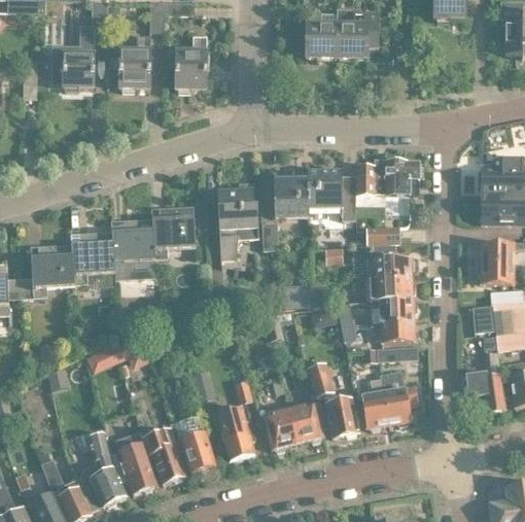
[(44,13),(45,0),(7,0),(7,12),(44,13)]
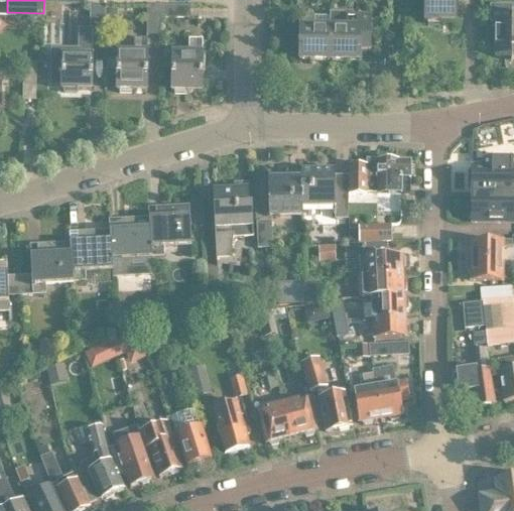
[(90,26),(90,31),(92,31),(105,31),(105,1),(90,0),(90,26)]
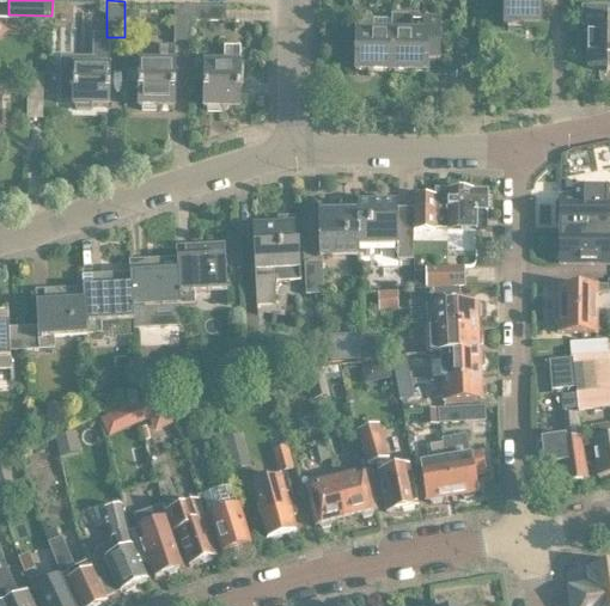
[(504,0),(502,22),(538,23),(538,0),(504,0)]
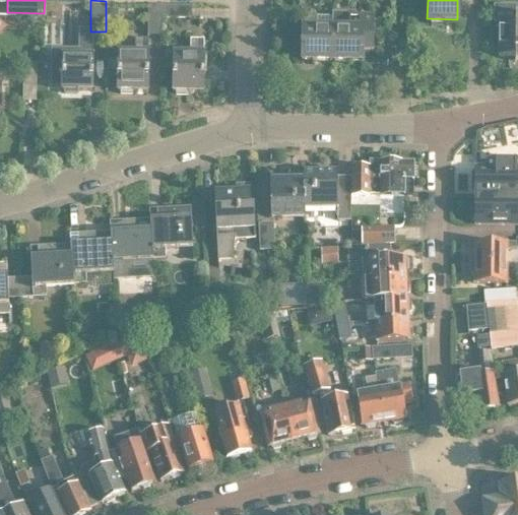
[(160,33),(162,14),(162,1),(147,1),(147,33),(160,33)]
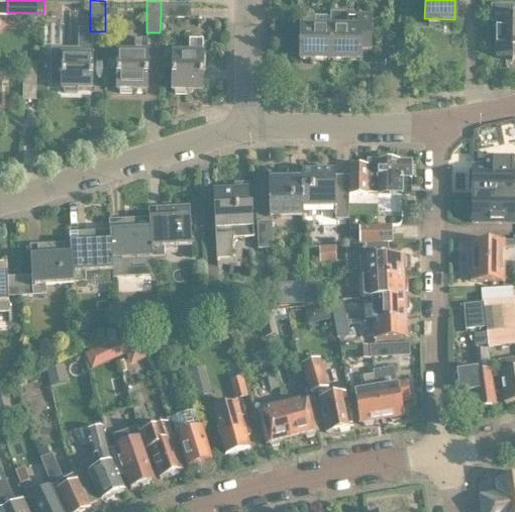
[(161,1),(161,14),(190,15),(191,2),(161,1)]
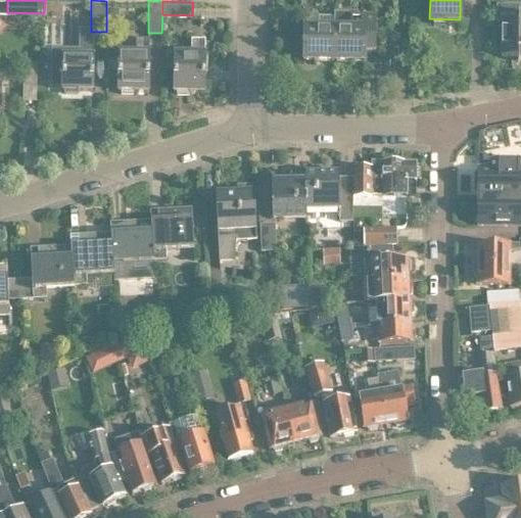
[(334,24),(333,57),(364,58),(364,48),(374,48),(375,13),(351,13),(347,9),(334,9),(334,24)]
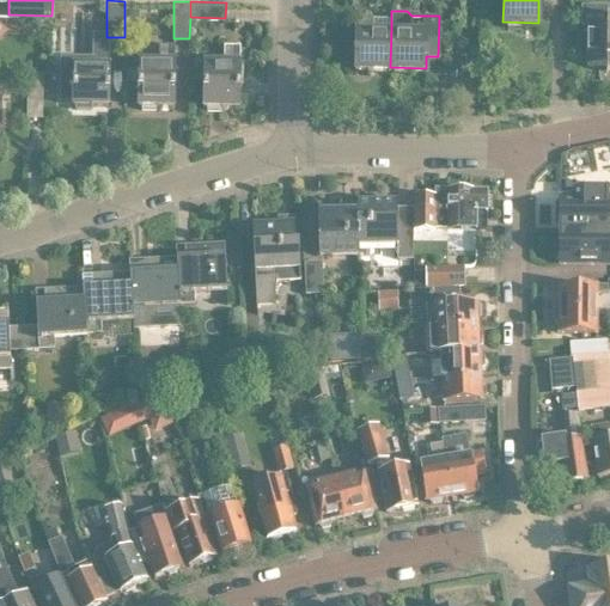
[(355,14),(354,67),(390,67),(391,28),(372,26),(372,16),(355,14)]
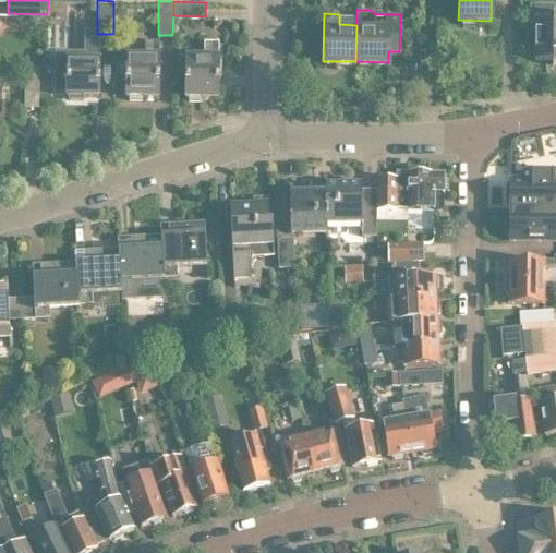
[(534,20),(534,56),(534,57),(536,57),(553,57),(553,59),(553,63),(555,63),(555,13),(553,13),(553,21),(534,20)]
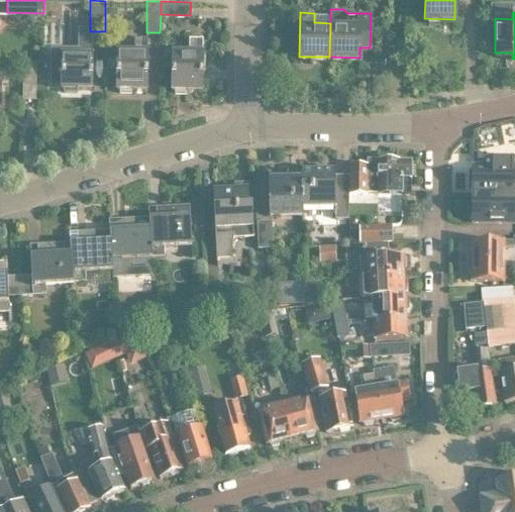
[(53,44),(52,83),(61,83),(61,87),(65,87),(65,90),(76,91),(76,87),(91,87),(92,36),(92,31),(90,31),(90,26),(79,26),(79,36),(78,45),(53,44)]
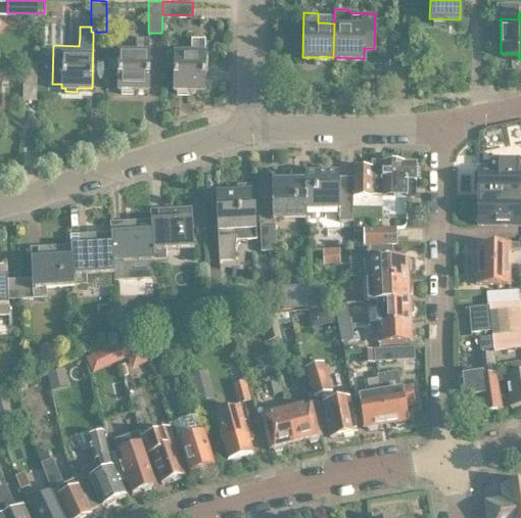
[(119,50),(117,89),(122,89),(122,92),(134,92),(134,89),(149,89),(150,37),(135,37),(135,50),(119,50)]
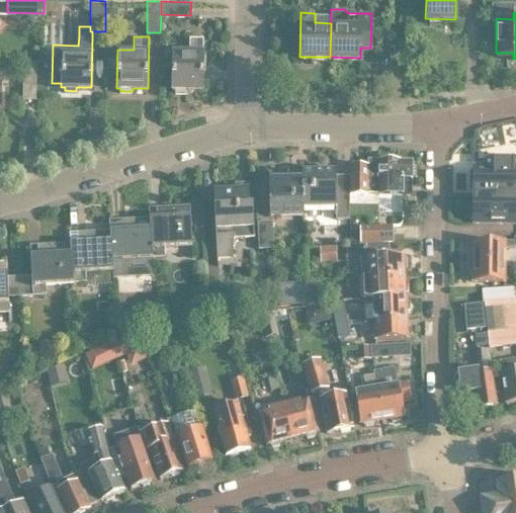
[(174,50),(173,88),(177,89),(177,91),(188,92),(188,88),(202,89),(204,37),(189,37),(188,50),(174,50)]
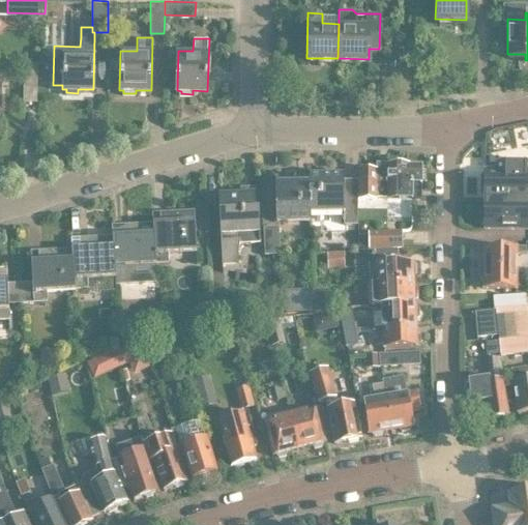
[(24,99),(37,99),(37,62),(24,62),(24,99)]
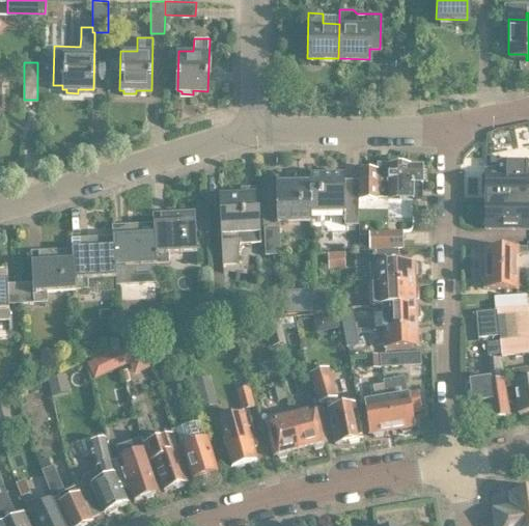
[(359,165),(359,177),(358,196),(378,196),(378,194),(387,194),(387,197),(413,197),(422,197),(422,182),(423,182),(423,161),(377,160),(377,166),(359,165)]
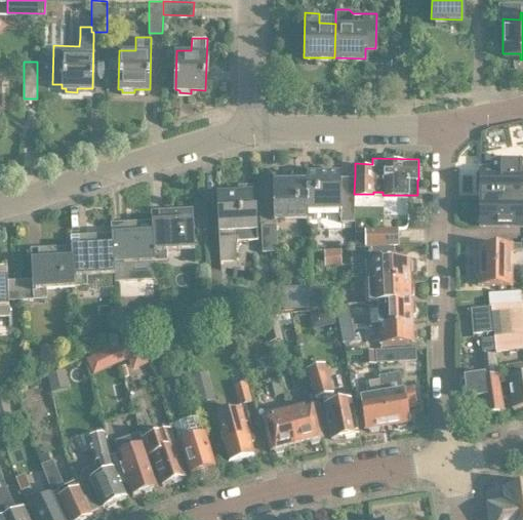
[(479,194),(522,194),(522,158),(494,158),(494,165),(480,165),(480,168),(477,171),(476,189),(479,192),(479,194)]
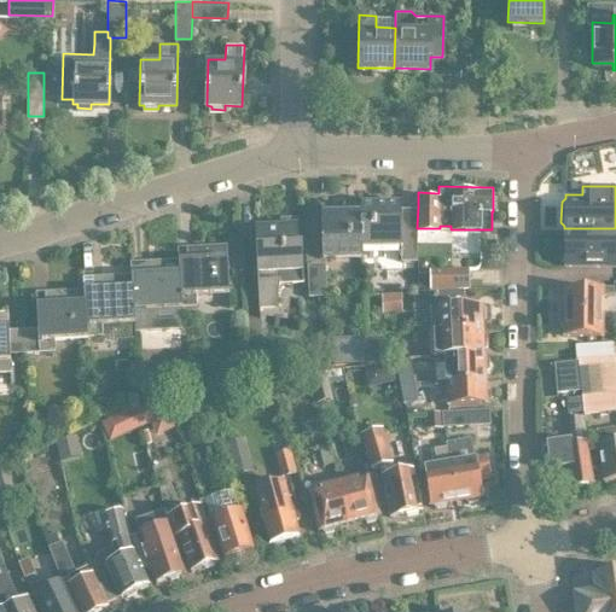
[(400,207),(400,198),(353,199),(353,208),(360,208),(360,243),(401,243),(401,257),(416,257),(416,207),(400,207)]
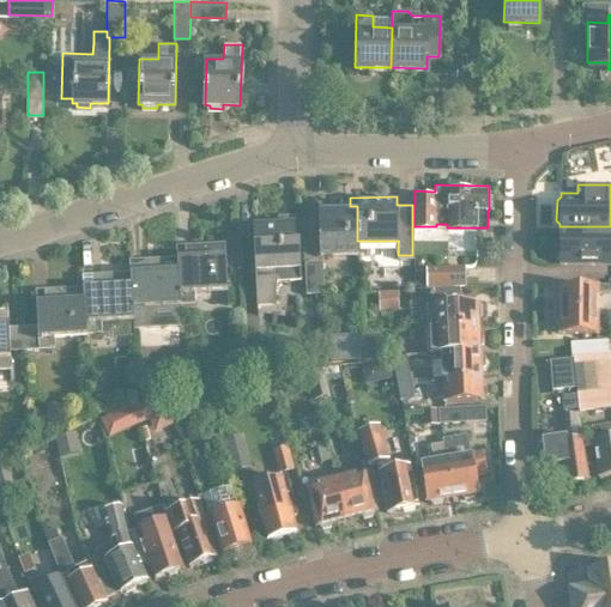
[(358,252),(357,241),(357,206),(350,206),(350,207),(318,207),(318,252),(358,252)]
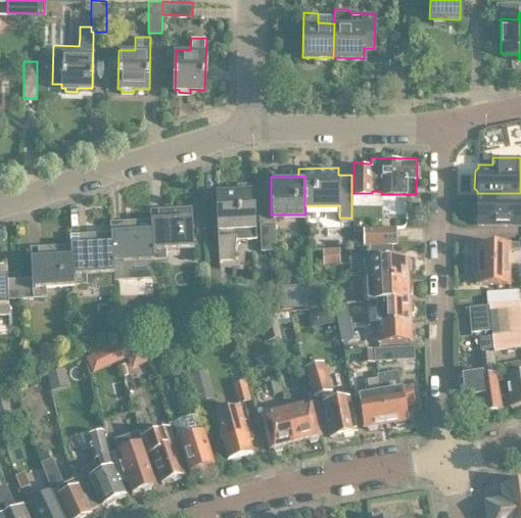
[(256,239),(256,228),(255,204),(252,205),(251,182),(245,182),(245,189),(216,190),(219,257),(235,257),(237,240),(256,239)]
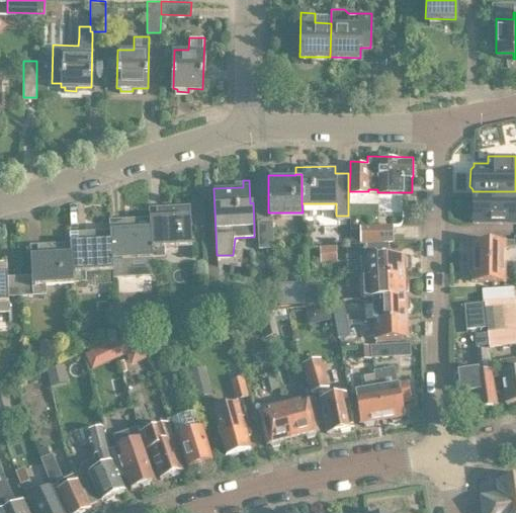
[(515,191),(473,191),(473,193),(469,197),(469,214),(473,218),(473,220),(515,220),(515,191)]
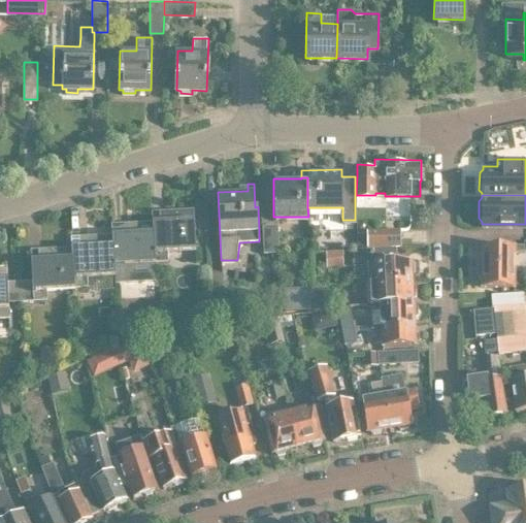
[(165,209),(166,220),(154,221),(155,262),(167,261),(167,251),(196,250),(194,208),(165,209)]
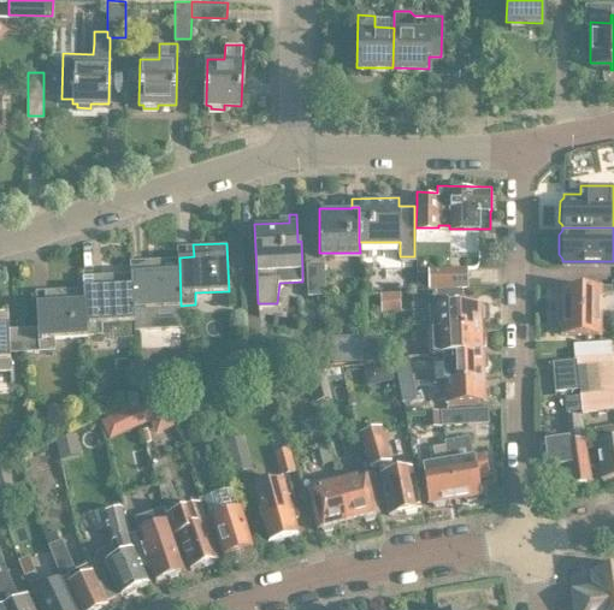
[(147,259),(147,272),(133,273),(135,319),(149,318),(148,307),(181,306),(179,258),(147,259)]
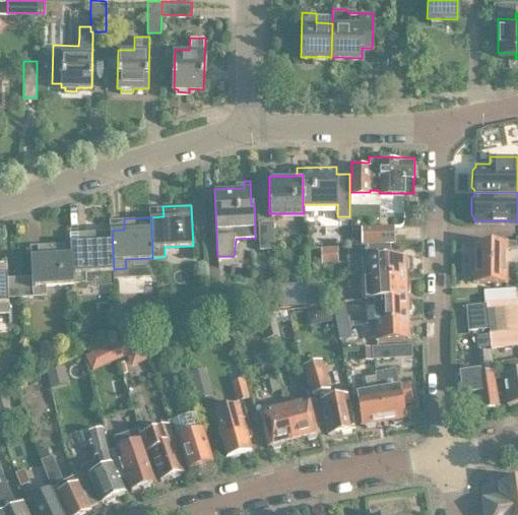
[(276,220),(260,220),(260,249),(276,248),(276,220)]
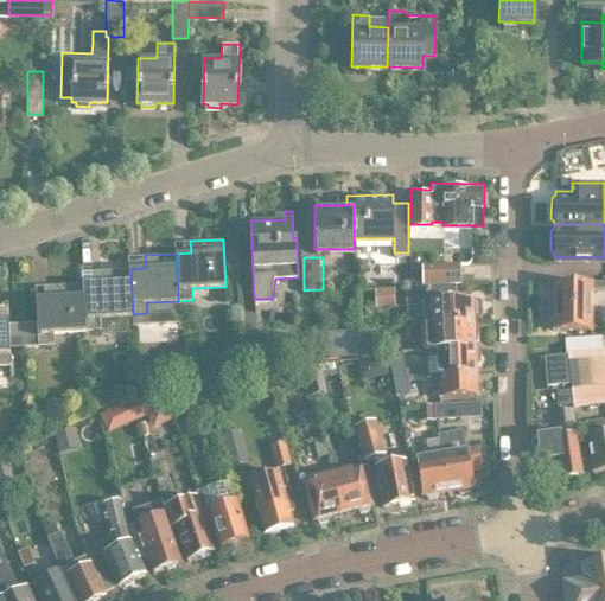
[(460,261),(421,261),(421,266),(411,266),(411,282),(422,282),(460,281),(460,261)]
